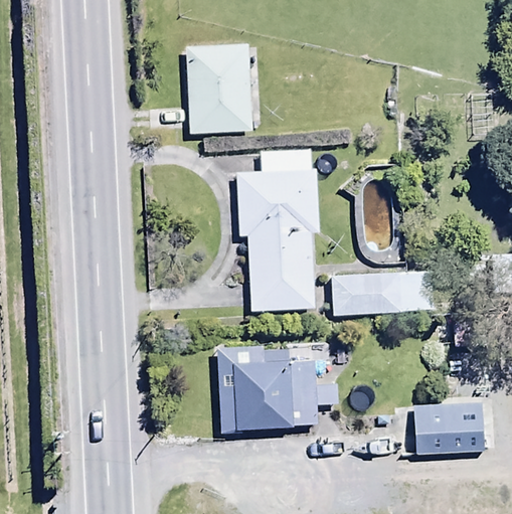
[(248,44),(186,46),(189,134),(252,131),(248,44)]
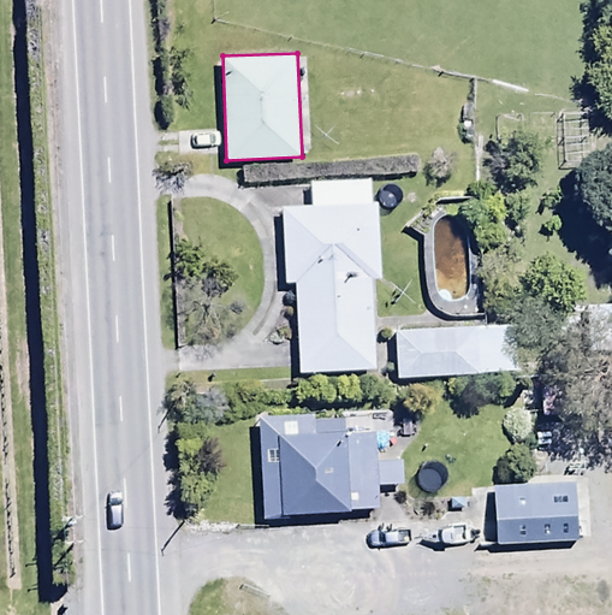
[(286,285),(296,284),(299,371),(376,368),(373,278),(381,278),(379,203),(372,205),(370,178),(312,181),(313,205),(284,206),(286,285)]
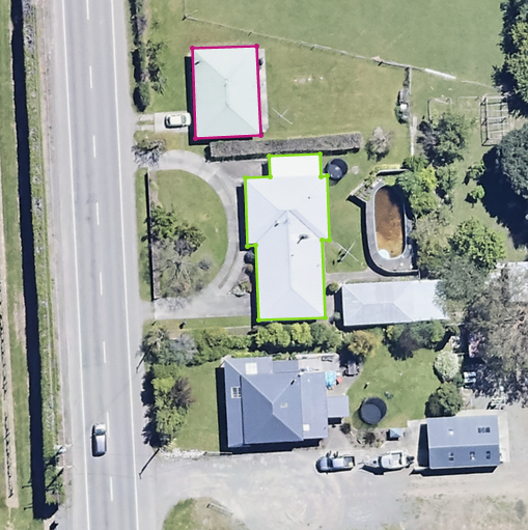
[(340,286),(342,325),(449,319),(447,280),(340,286)]
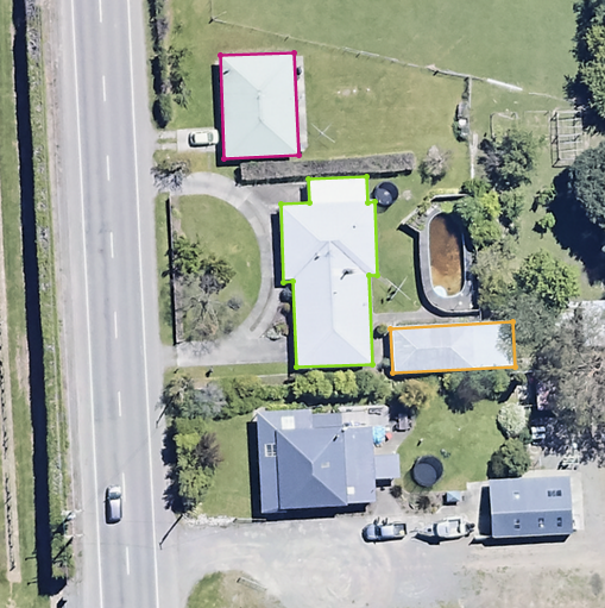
[(278,512),(278,507),(372,502),(372,480),(399,478),(398,452),(394,452),(392,433),(373,434),(373,426),(345,427),(344,412),(258,417),(262,513),(278,512)]
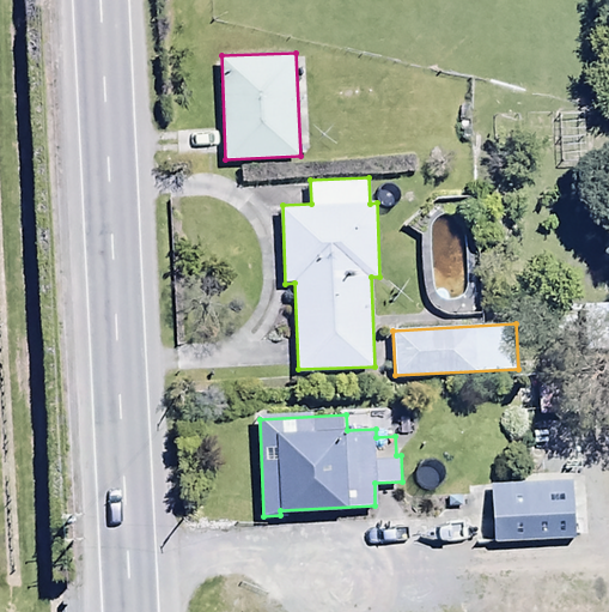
[(493,482),(497,541),(576,539),(574,479),(493,482)]
